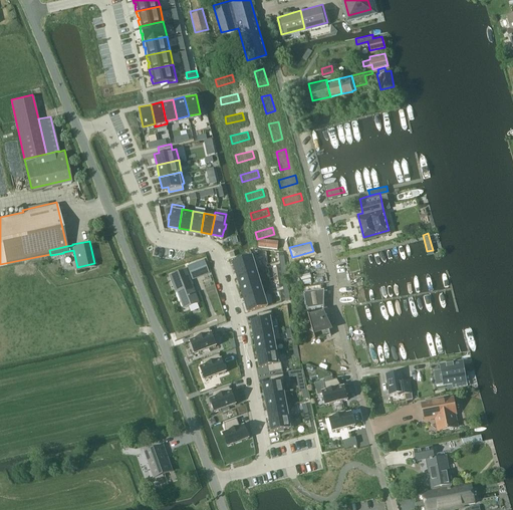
[(252,253),(232,259),(247,309),(267,303),(252,253)]
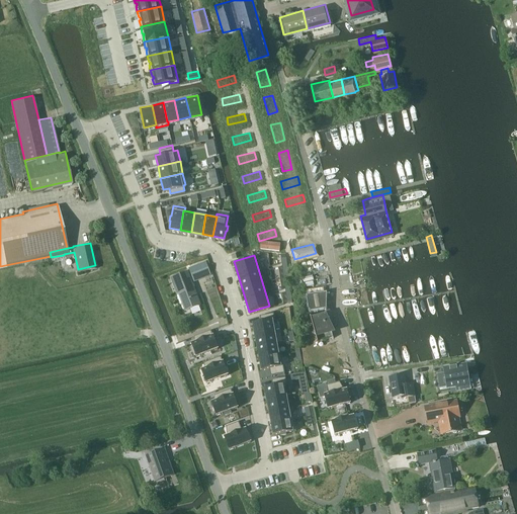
[(209,270),(204,258),(187,264),(192,276),(209,270)]
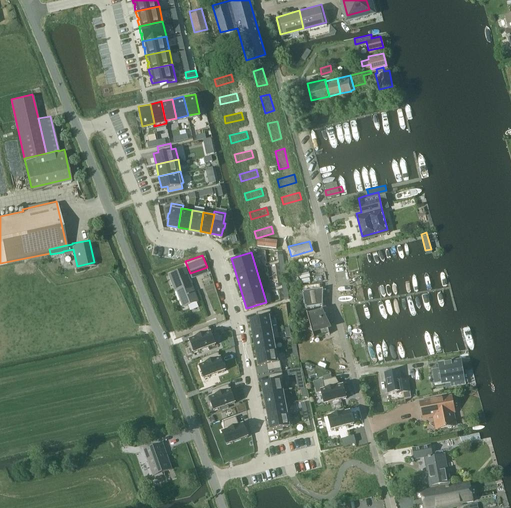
[(170,271),(182,303),(197,298),(184,265),(170,271)]
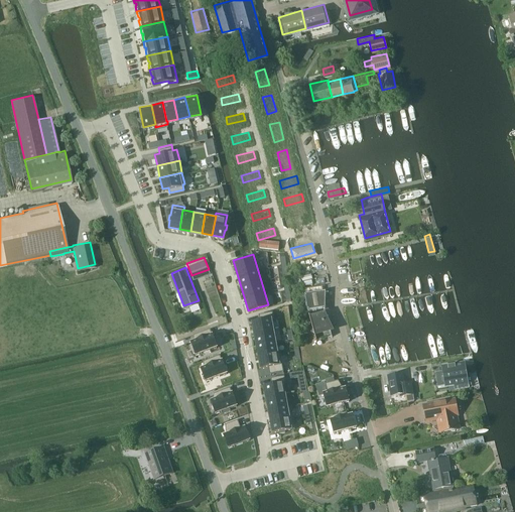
[(325,287),(304,291),(307,307),(325,304),(325,287)]
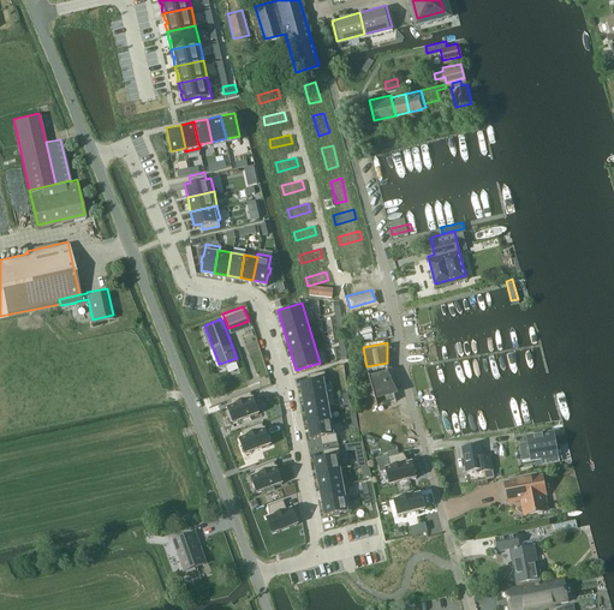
[(309,380),(299,381),(302,395),(326,390),(323,377),(326,377),(325,368),(308,371),(309,380)]
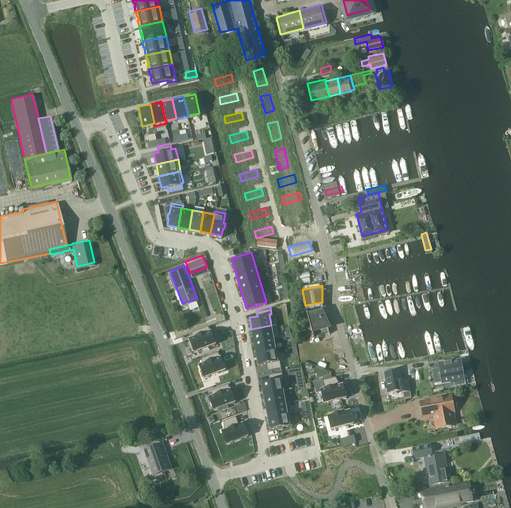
[(313,335),(329,331),(322,307),(306,311),(313,335)]
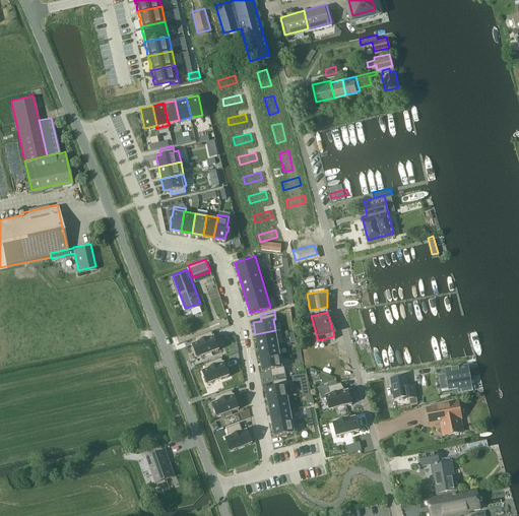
[(194,341),(191,342),(196,355),(218,346),(211,328),(194,335),(196,340),(194,341)]
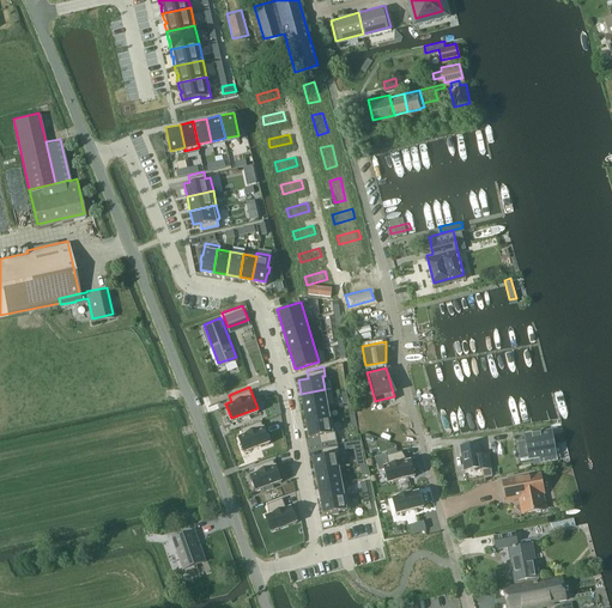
[(325,389),(301,394),(303,407),(327,403),(325,389)]
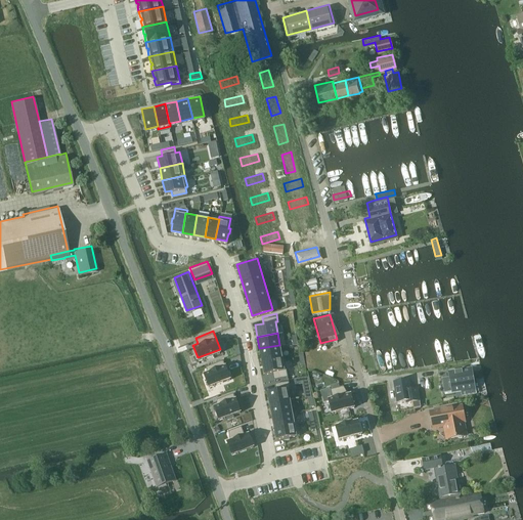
[(279,345),(259,348),(262,360),(281,356),(281,355),(279,345)]
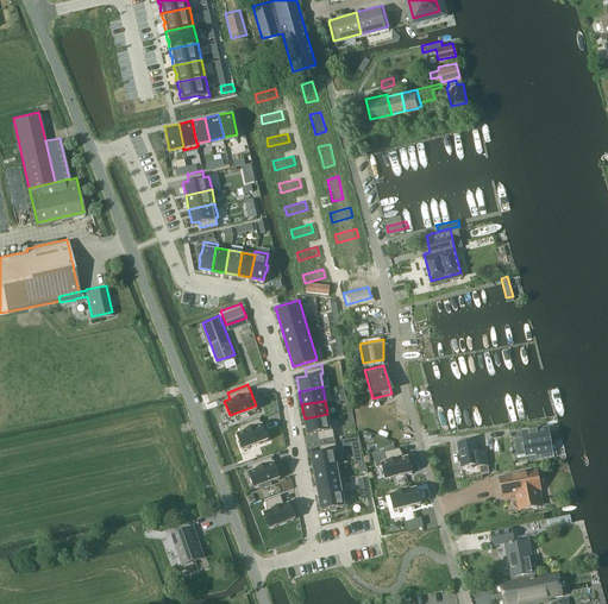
[(327,414),(305,419),(307,432),(317,431),(318,439),(334,435),(330,413),(327,413),(327,414)]
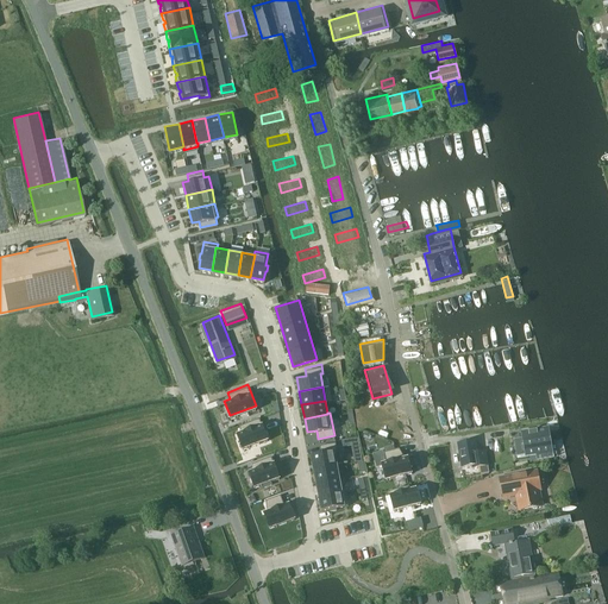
[(239,431),(236,432),(242,446),(267,436),(258,415),(239,422),(239,423),(242,429),(239,431)]
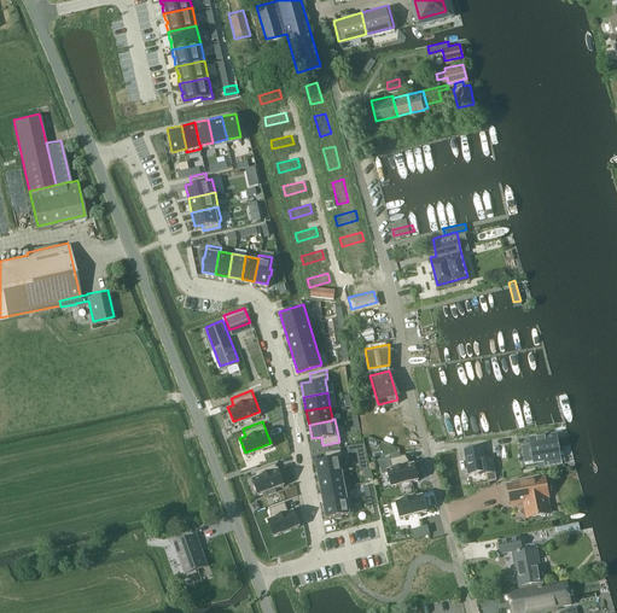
[(534,457),(558,454),(553,431),(530,435),(531,442),(522,443),(524,460),(534,457)]
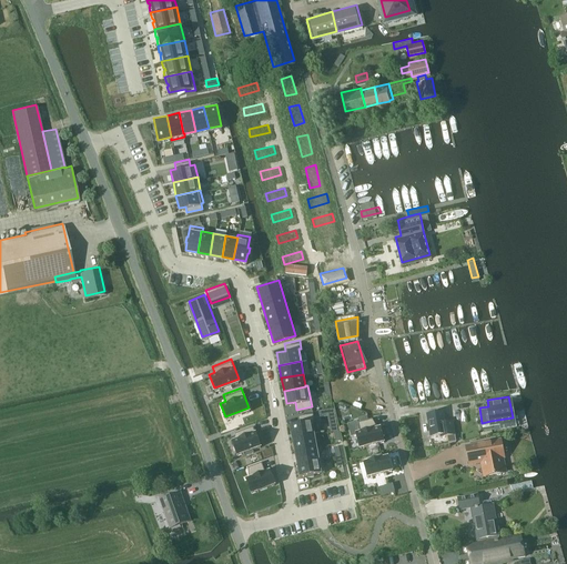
[(333,405),(325,406),(330,429),(336,426),(333,405)]
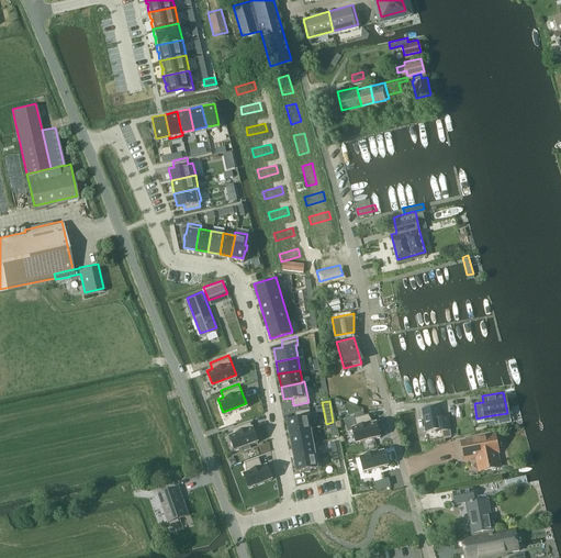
[(438,404),(422,406),(425,428),(435,427),(435,430),(442,428),(442,434),(450,433),(449,424),(447,413),(439,414),(438,404)]
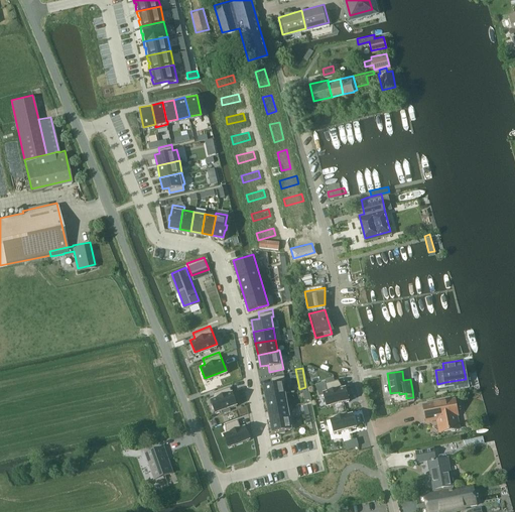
[(271,382),(263,383),(265,395),(284,391),(282,381),(285,380),(283,373),(270,375),(271,382)]
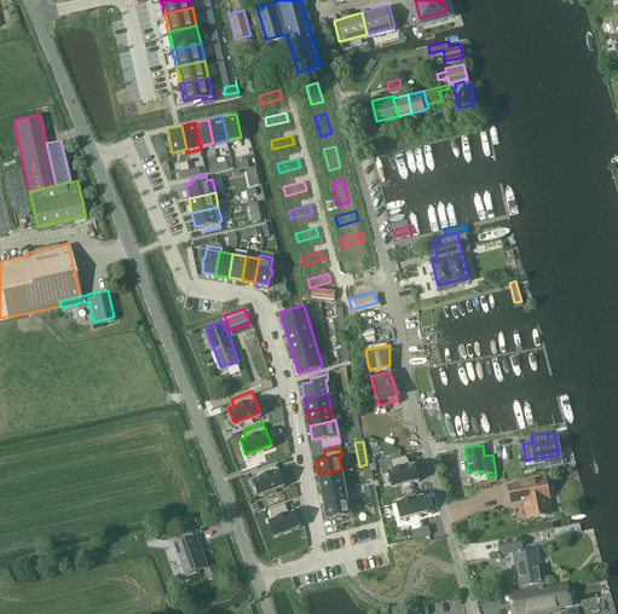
[(392,468),(387,469),(392,485),(417,478),(414,462),(411,463),(408,463),(405,455),(405,452),(390,456),(392,468)]
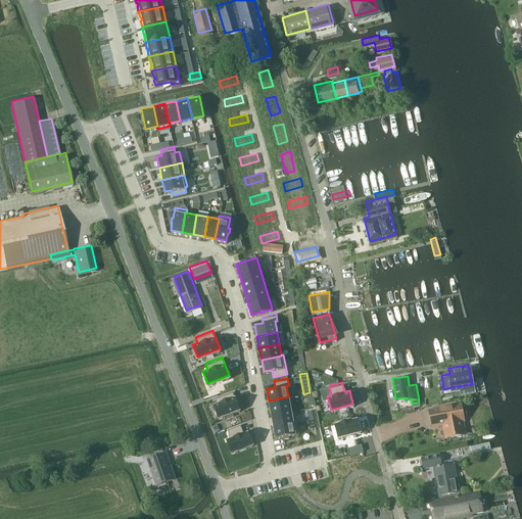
[(216,403),(212,404),(218,417),(226,414),(226,416),(232,413),(232,411),(239,408),(232,389),(216,395),(216,396),(218,402),(216,403)]
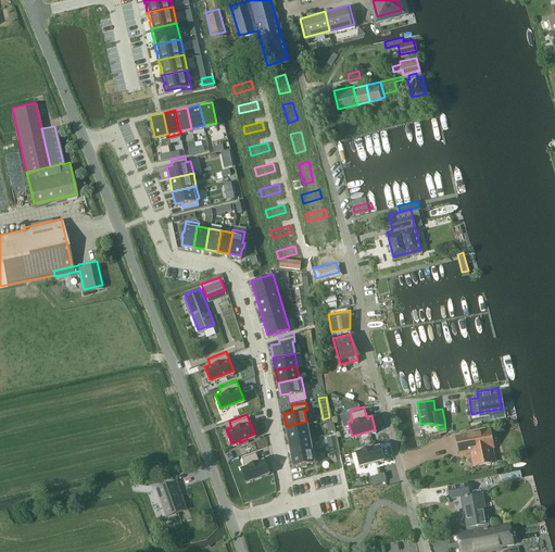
[(306,422),(286,426),(288,438),(310,435),(308,435),(306,422)]
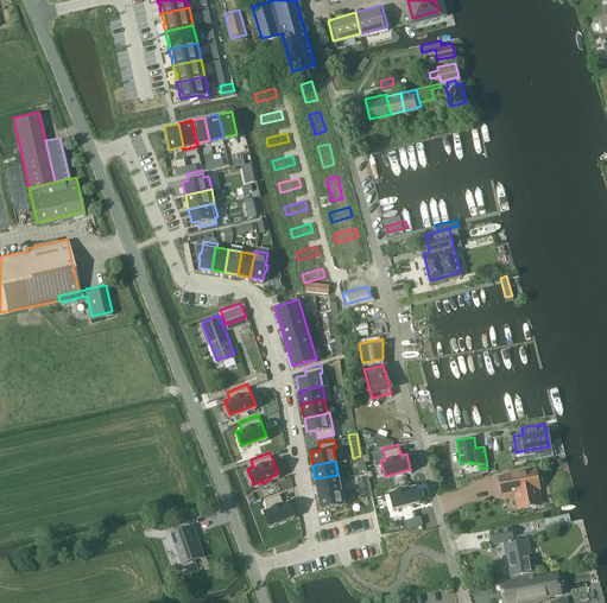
[(535,467),(498,474),(501,492),(514,489),(517,506),(529,503),(531,505),(536,503),(537,501),(542,501),(538,483),(535,467)]
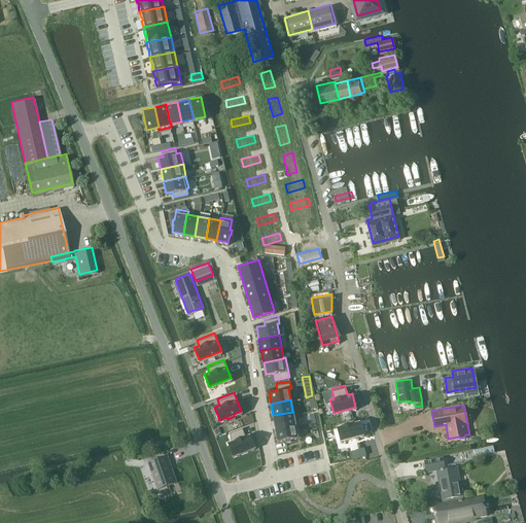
[(293,412),(273,415),(275,427),(299,423),(295,411),(292,412),(293,412)]
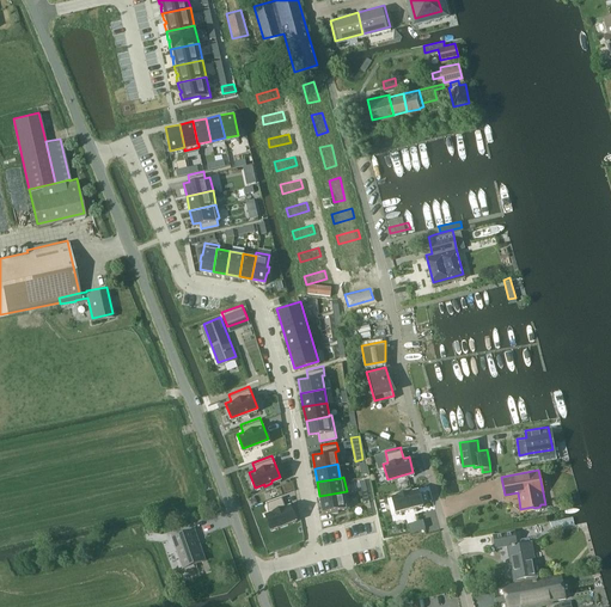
[(410,484),(390,490),(395,510),(421,503),(417,488),(411,489),(410,484)]
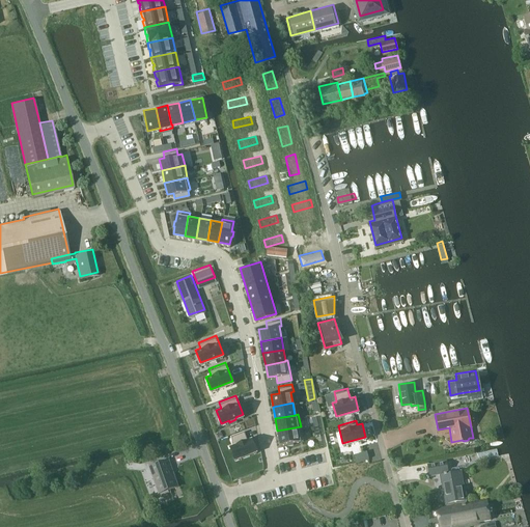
[(301,426),(277,431),(279,442),(287,441),(287,443),(293,442),(293,440),(303,438),(301,426)]
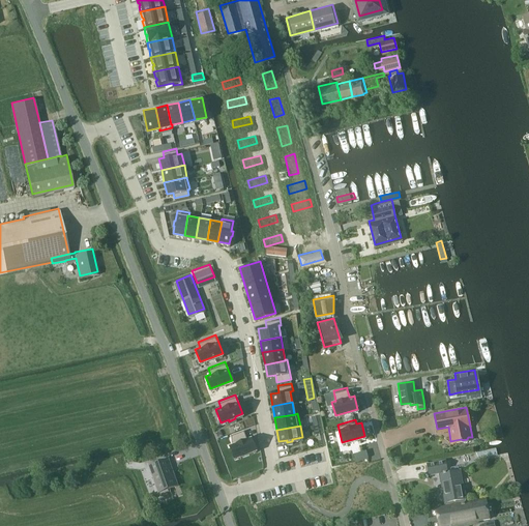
[(232,443),(229,444),(234,457),(256,448),(251,436),(246,437),(243,428),(230,433),(231,434),(234,442),(232,443)]
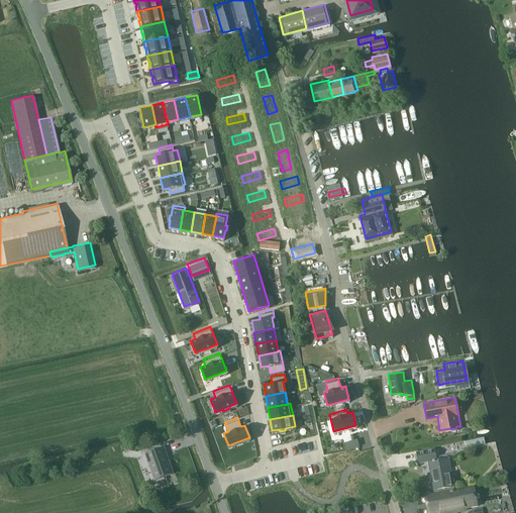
[(483,433),(463,437),(466,443),(485,439),(483,433)]
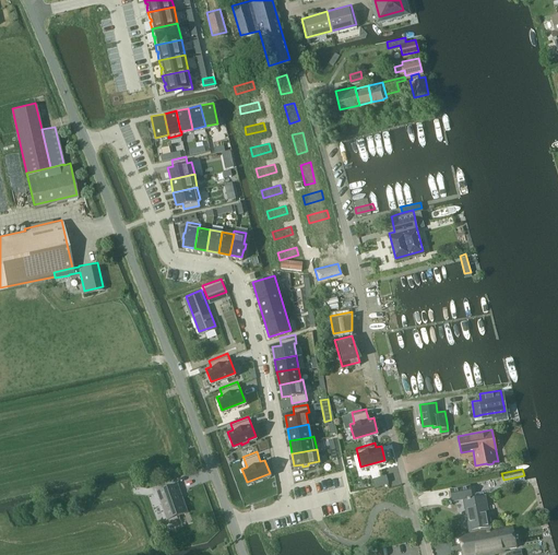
[(386,472),(371,476),(374,483),(388,480),(386,472)]
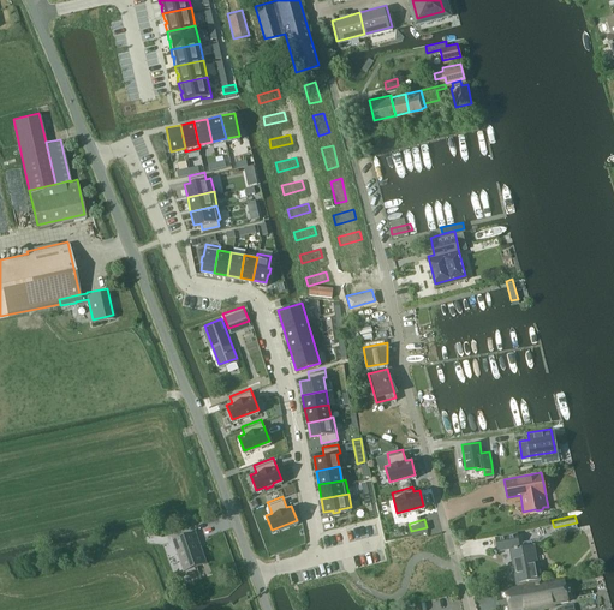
[(183,567),(204,560),(194,528),(172,537),(183,567)]
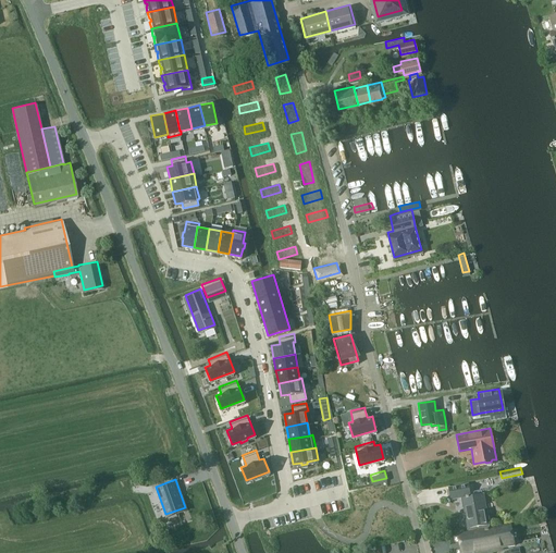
[(451,495),(460,494),(468,529),(489,526),(482,491),(472,492),(472,491),(469,491),(467,481),(448,486),(451,495)]
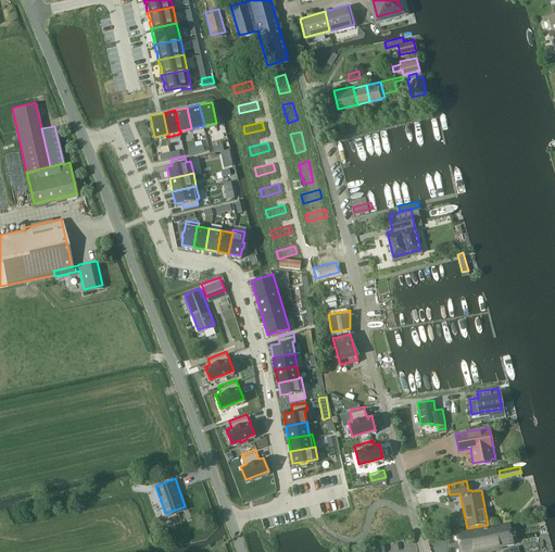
[(513,540),(508,521),(488,525),(467,528),(456,530),(461,550),(471,548),(491,544),(500,542),(513,540)]
